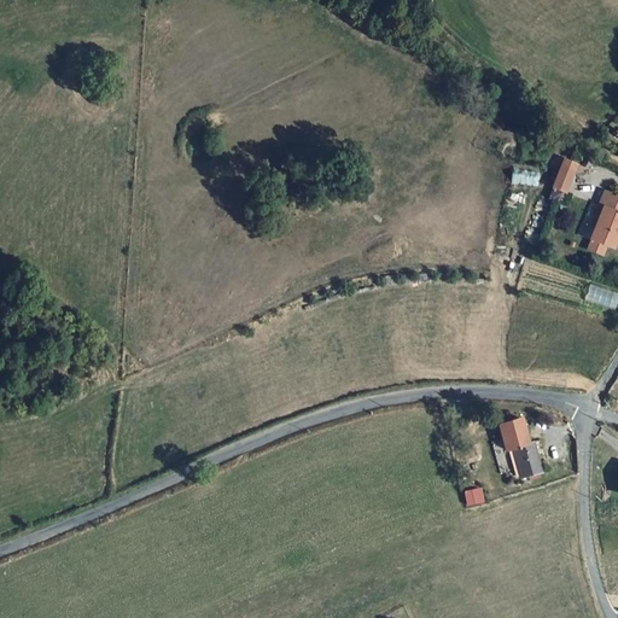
[(564,156),(552,184),(564,190),(577,162),(564,156)]
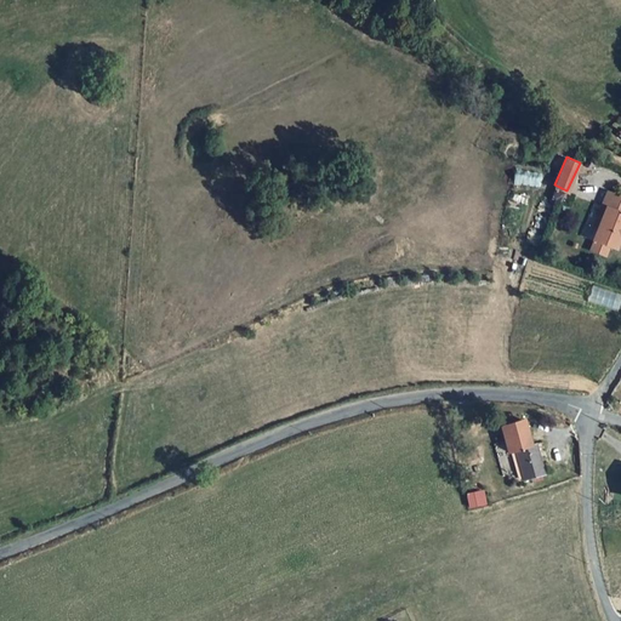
[(620,237),(620,195),(607,191),(600,203),(608,206),(599,227),(593,240),(596,241),(609,246),(616,249),(620,239),(620,237)]
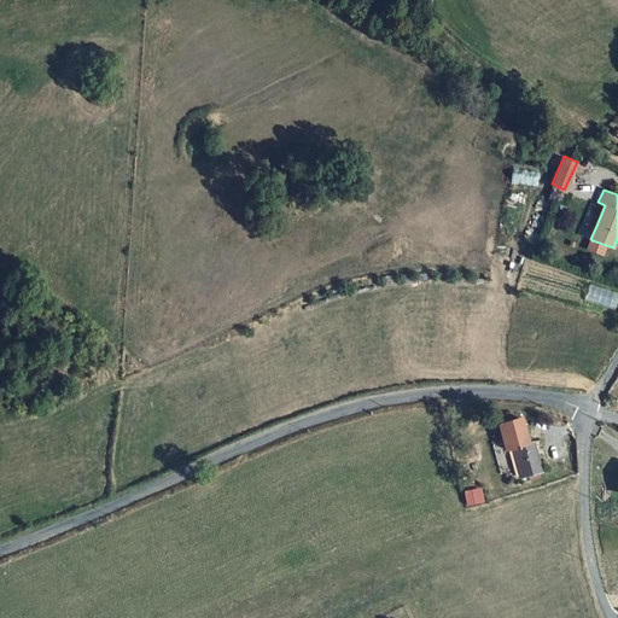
[(552,191),(548,198),(561,203),(565,194),(552,191)]
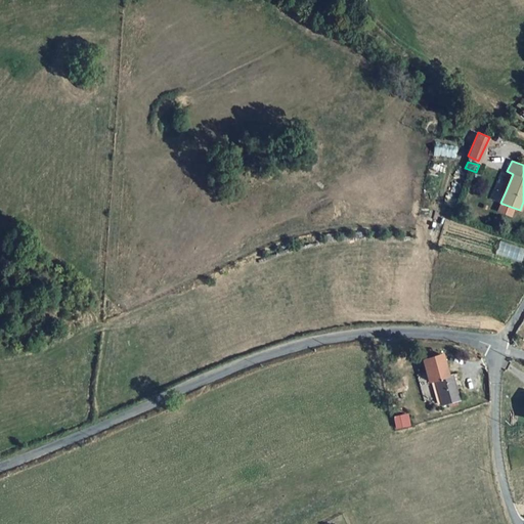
[(499,188),(506,191),(513,174),(507,171),(499,188)]
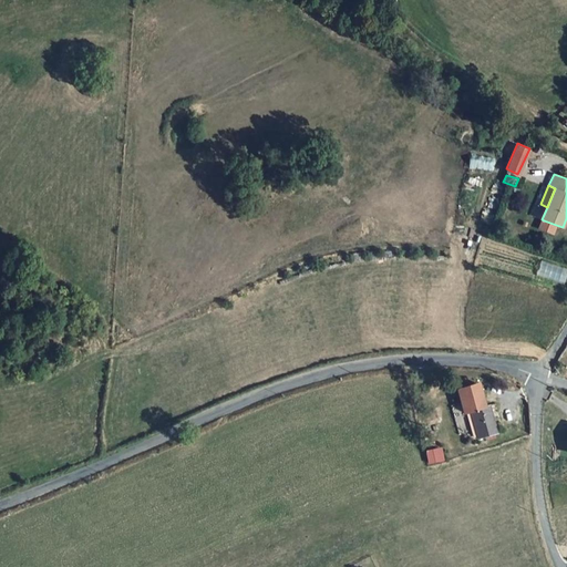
[(556,225),(544,220),(540,228),(553,233),(556,225)]
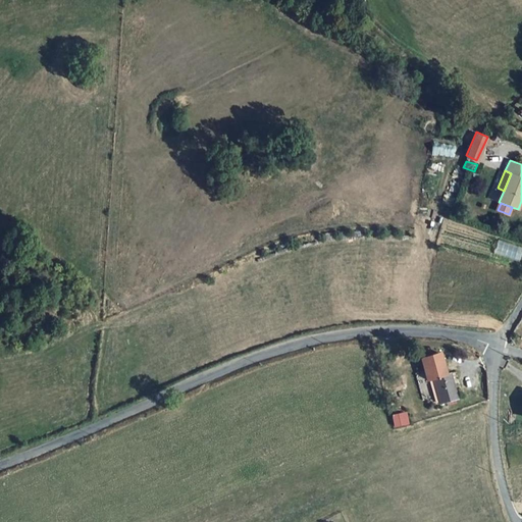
[(499,240),(494,252),(517,259),(520,248),(499,240)]
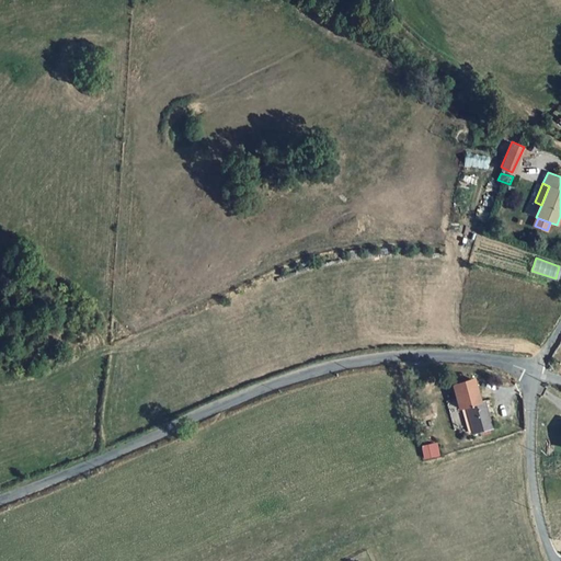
[(456,408),(460,407),(469,434),(488,427),(479,400),(474,402),(468,380),(449,386),(456,408)]
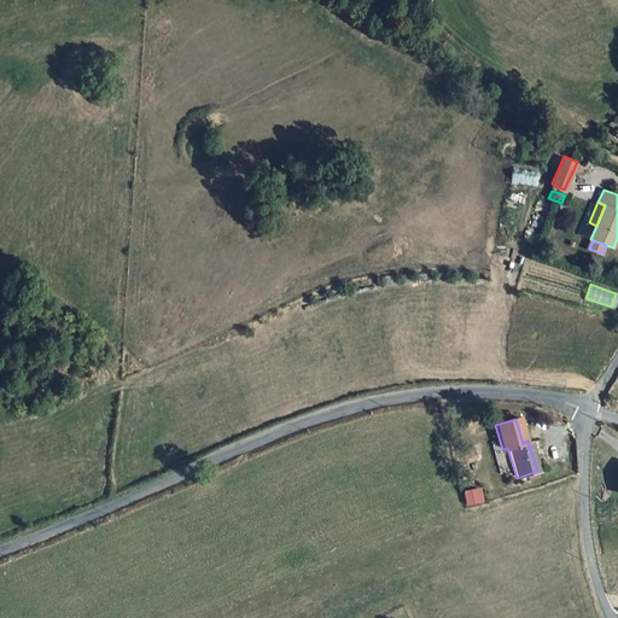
[(481,485),(464,490),(467,505),(485,501),(481,485)]
